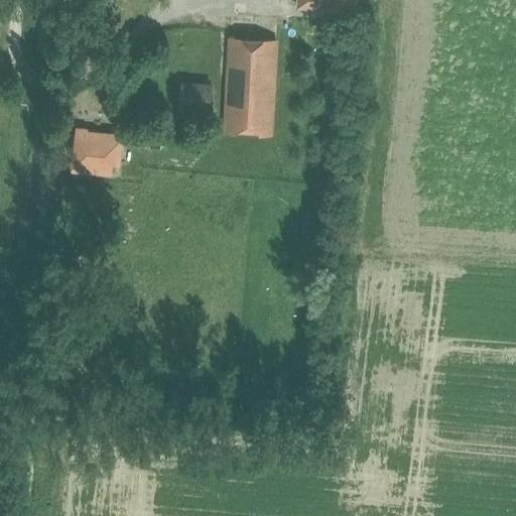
[(297,0),(297,8),(330,11),(330,9),(334,9),(334,15),(342,16),(342,9),(357,11),(357,0),(297,0)]
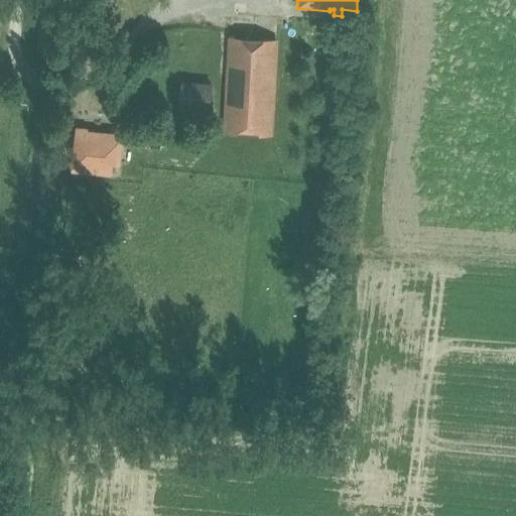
[(276,38),(231,35),(225,130),(271,133),(276,38)]
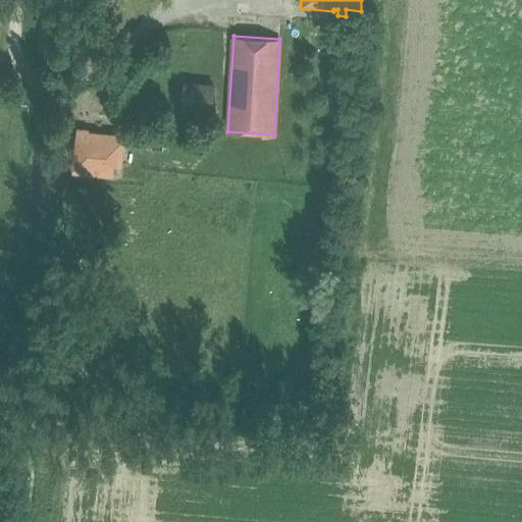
[(184,80),(181,111),(214,113),(216,82),(184,80)]
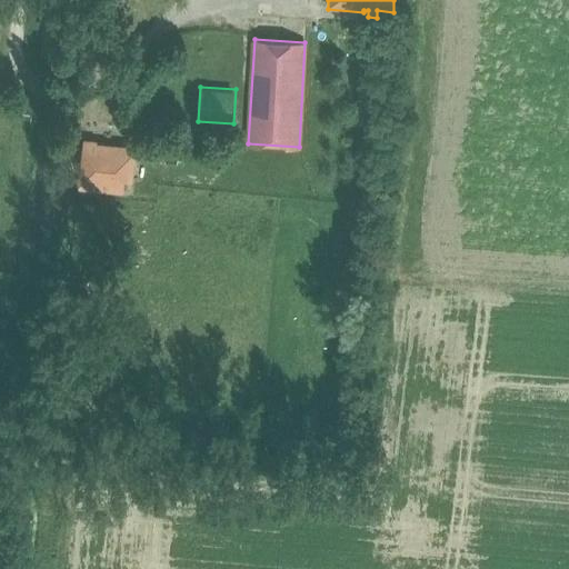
[(78,189),(80,189),(126,193),(128,185),(129,183),(133,183),(137,147),(98,143),(98,140),(83,139),(79,179),(78,189)]
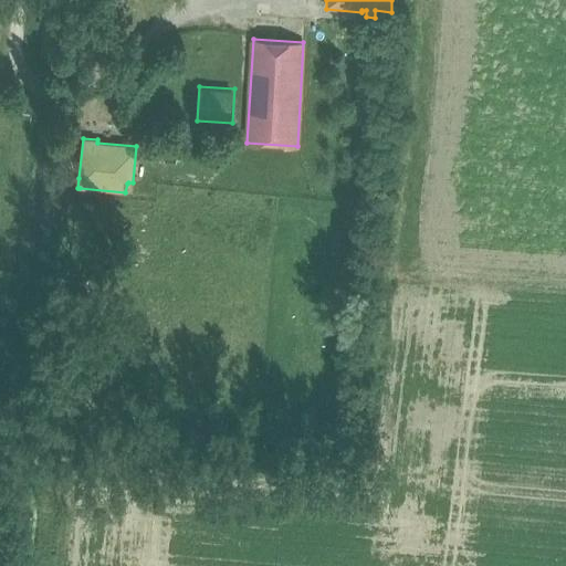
[(152,150),(150,160),(159,161),(160,150),(152,150)]
